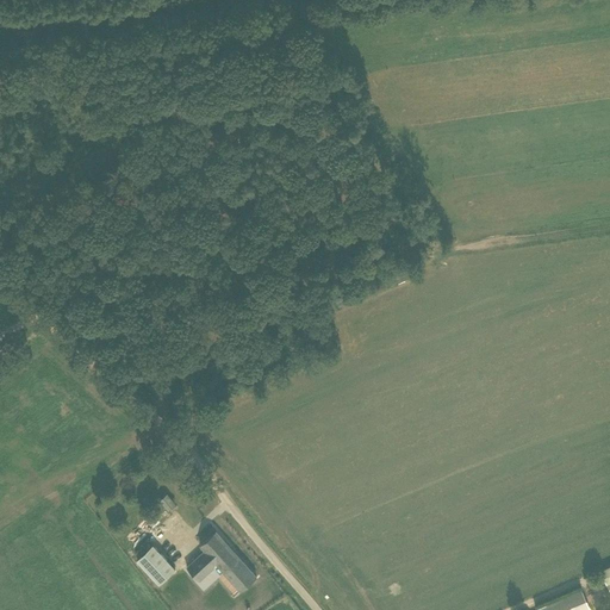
[(163,497),(167,506),(173,504),(169,495),(163,497)]
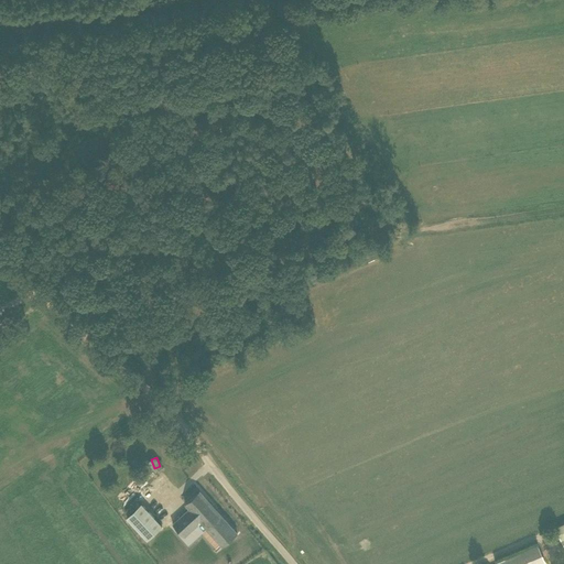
[(238,533),(199,491),(185,503),(190,509),(173,524),(184,537),(193,529),(215,553),(238,533)]
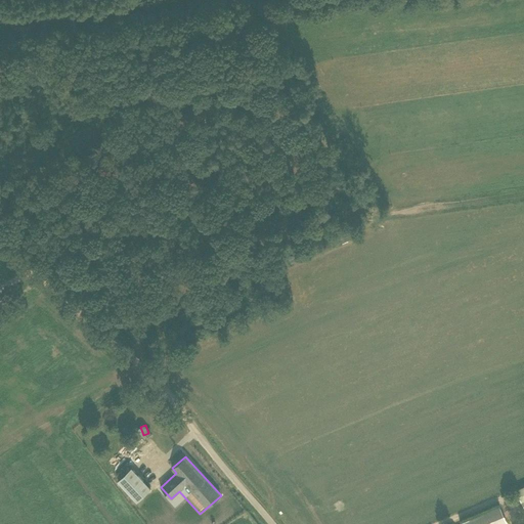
[(136,499),(150,487),(131,467),(118,480),(136,499)]
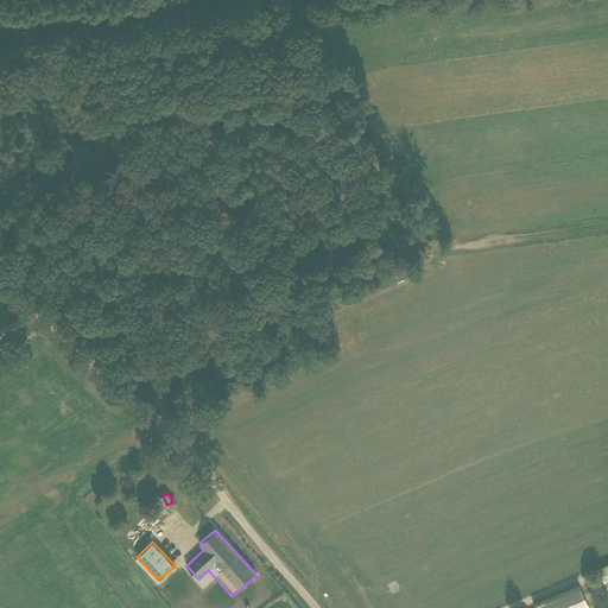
[(191,599),(196,607),(215,596),(210,588),(191,599)]
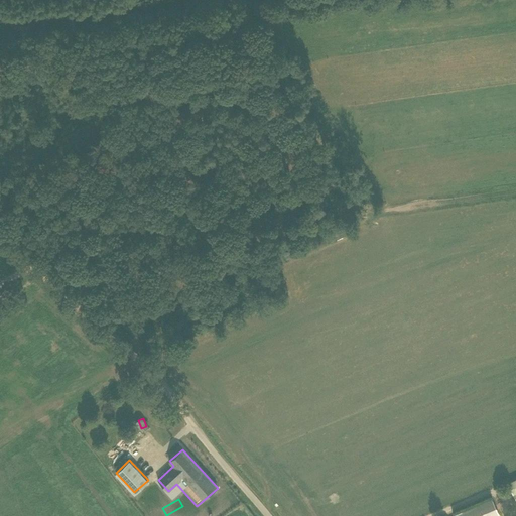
[(499,515),(492,500),(461,513),(461,511),(454,514),(455,515),(453,515),(499,515)]
